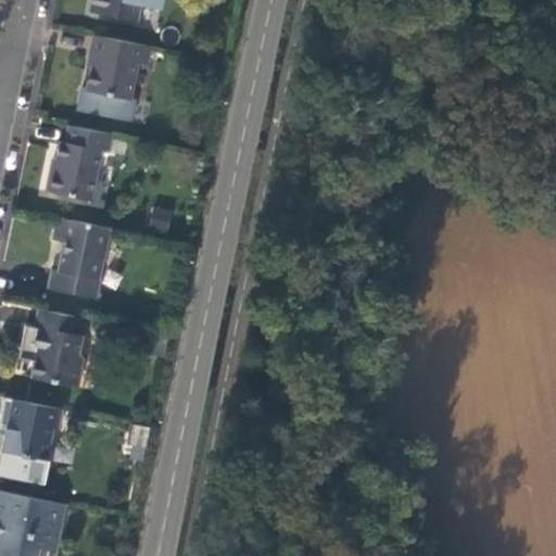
[(93,0),(92,10),(136,19),(139,0),(93,0)]
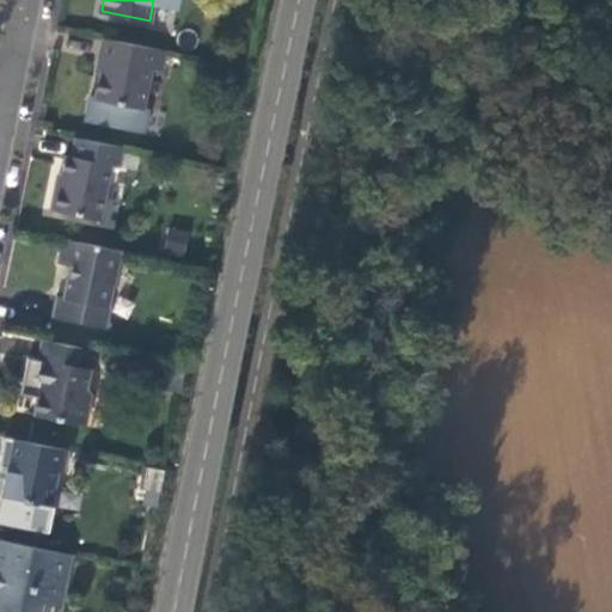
[(99,74),(96,98),(142,108),(151,67),(161,69),(166,49),(104,37),(101,59),(103,59),(99,74)]
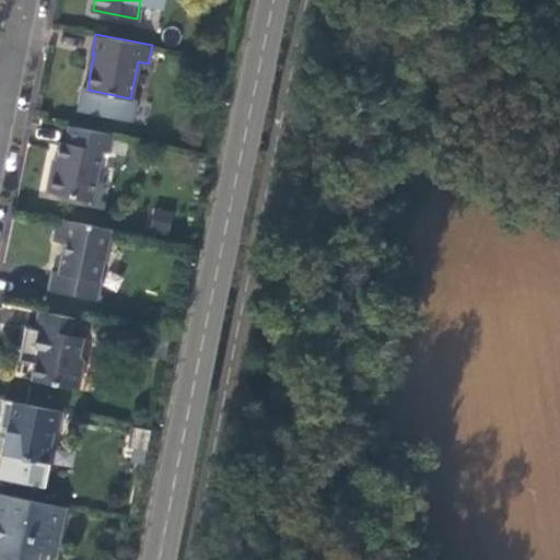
[(109,151),(113,133),(68,125),(65,142),(59,141),(56,158),(54,171),(51,170),(47,190),(92,199),(102,150),(109,151)]
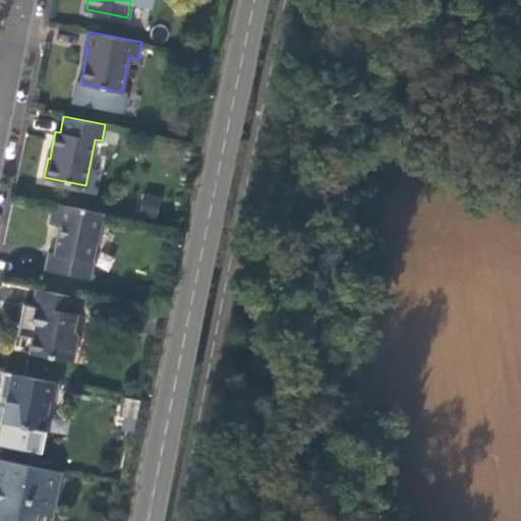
[(98,240),(104,213),(54,203),(50,223),(62,225),(60,234),(57,234),(55,243),(53,252),(49,251),(46,269),(91,278),(95,261),(93,259),(97,243),(98,240)]
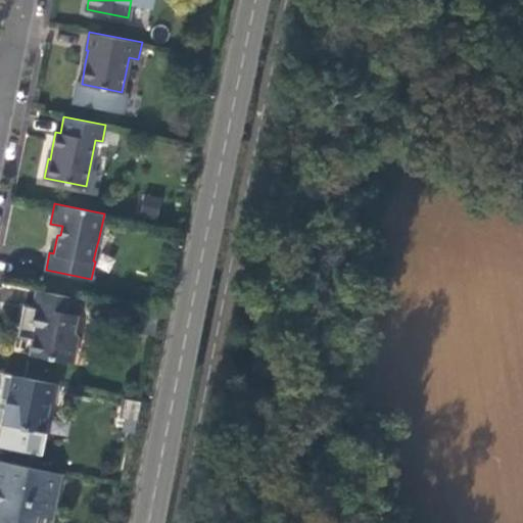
[(73,314),(76,297),(37,288),(33,304),(36,307),(32,325),(35,326),(34,335),(30,353),(73,362),(78,334),(75,328),(77,315),(73,314)]
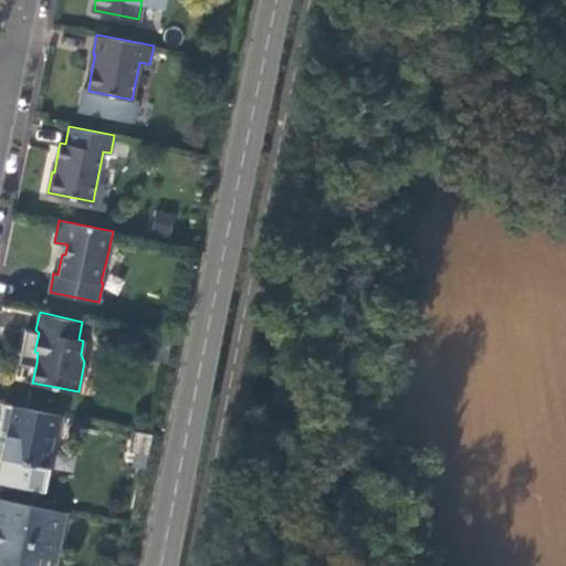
[(1,458),(48,468),(54,433),(60,435),(64,415),(3,402),(0,420),(0,422),(8,425),(4,438),(1,458)]
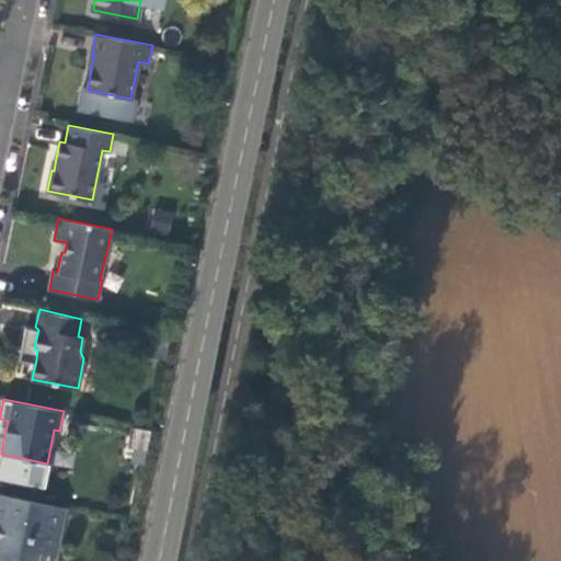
[(26,466),(21,465),(14,496),(35,501),(38,482),(23,479),(26,466)]
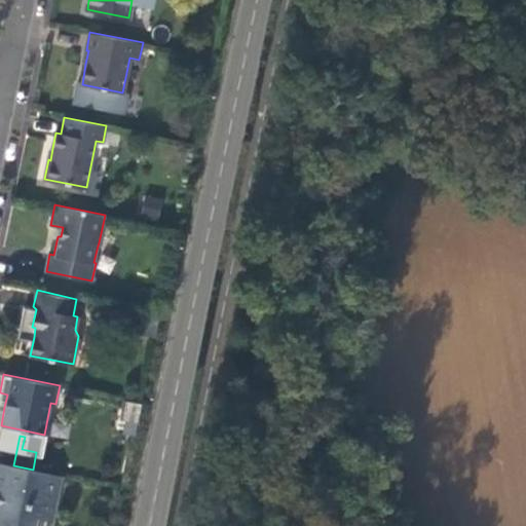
[(31,475),(33,470),(13,465),(0,462),(0,525),(33,525),(35,521),(38,522),(51,516),(59,481),(31,475)]
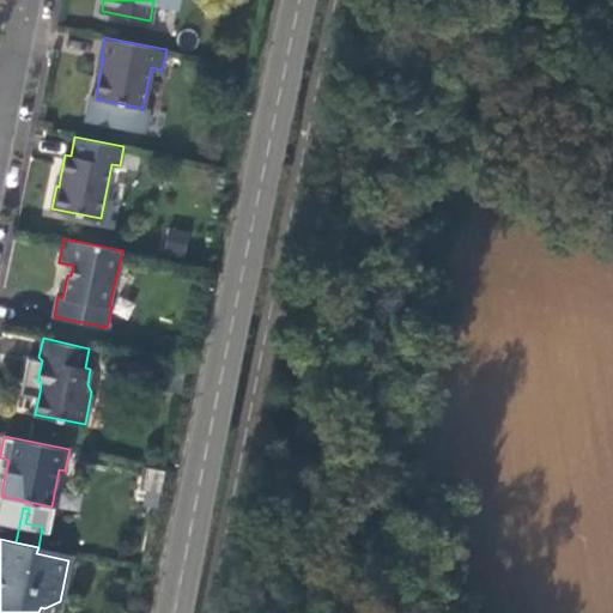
[(68,560),(70,553),(38,547),(36,553),(68,560)]
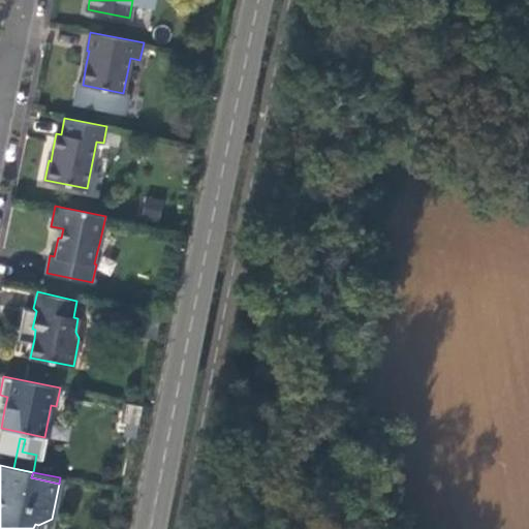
[(49,528),(52,519),(38,525),(35,524),(33,528),(49,528)]
